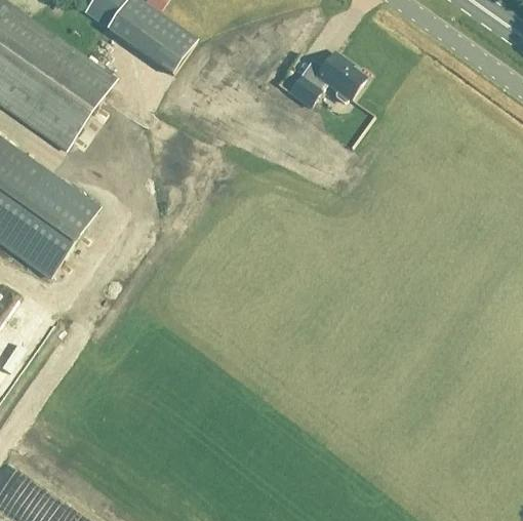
[(0,101),(66,148),(116,77),(10,3),(5,0),(0,0),(0,101)]
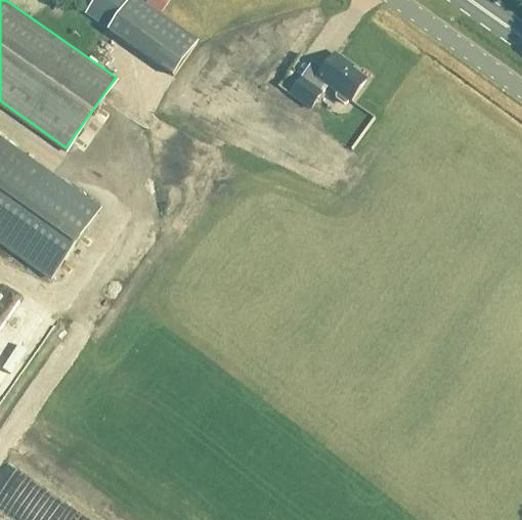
[(90,0),(84,10),(109,28),(127,0),(90,0)]
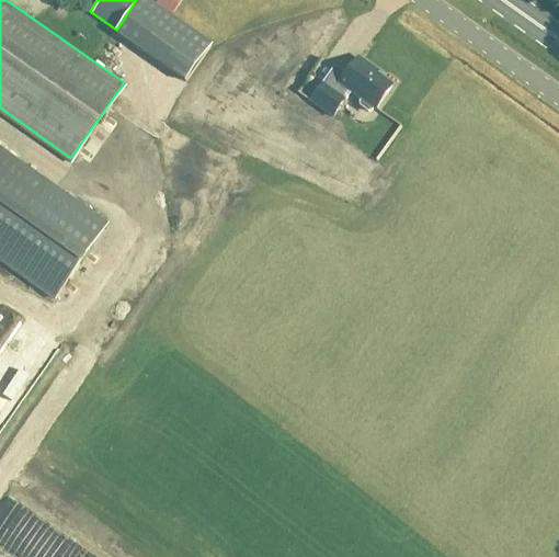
[(374,104),(390,81),(371,67),(372,64),(356,53),(338,79),(374,104)]
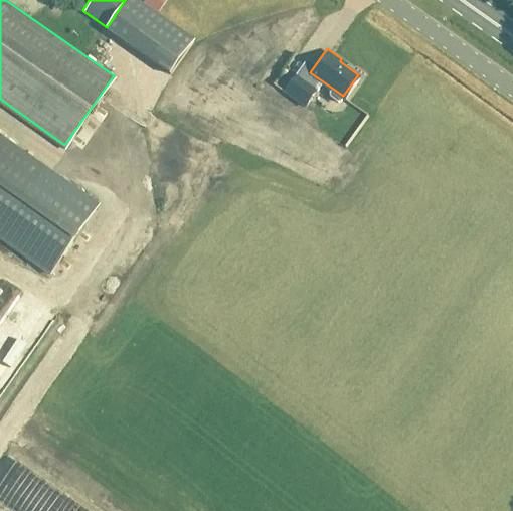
[(315,87),(296,72),(284,90),(304,104),(315,87)]
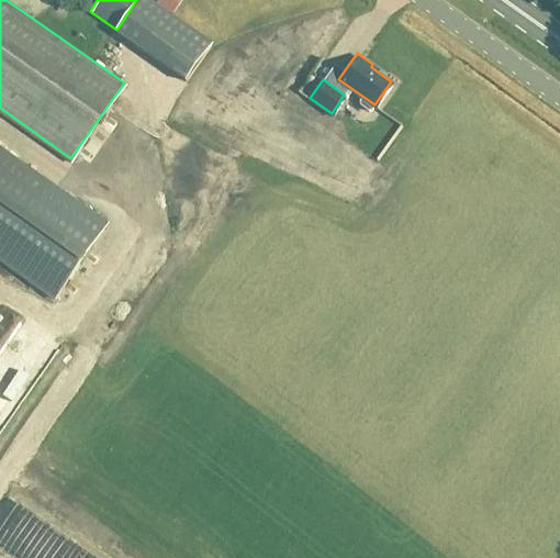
[(0,253),(2,255),(56,293),(107,221),(53,183),(0,145),(0,253)]
